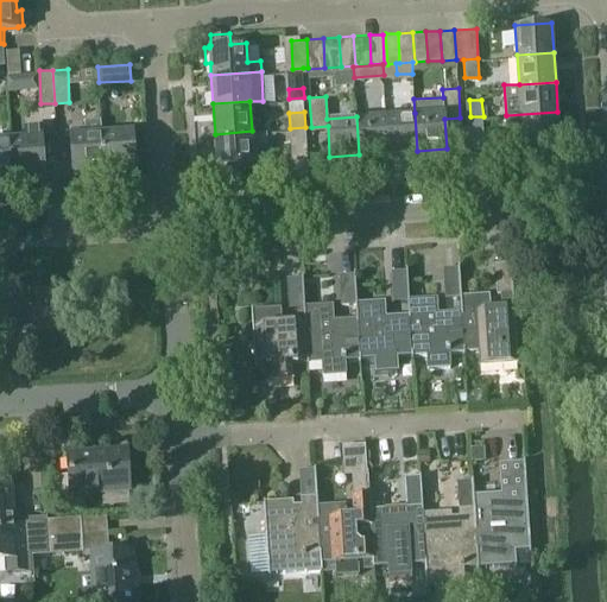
[(560,141),(557,112),(506,115),(506,128),(522,128),(523,144),(560,141)]
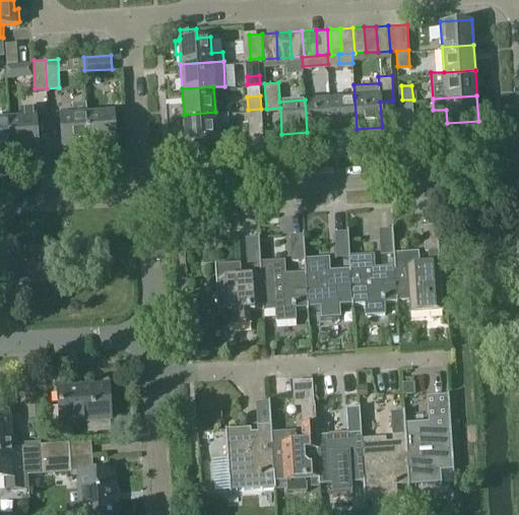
[(332,130),(357,129),(354,97),(330,99),(332,130)]
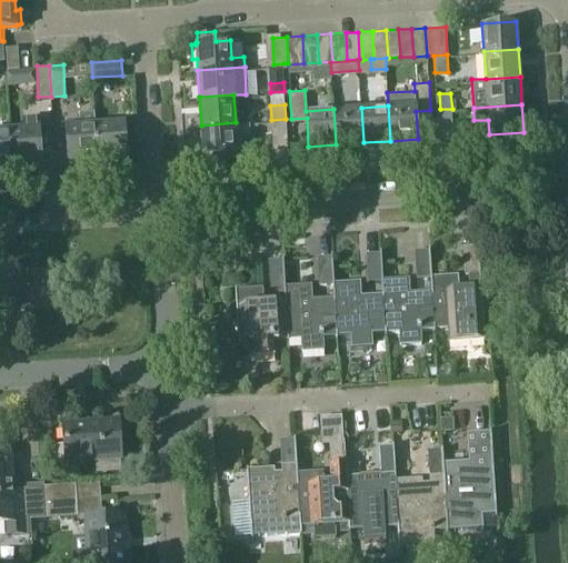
[(336,144),(364,142),(361,108),(334,109),(336,144)]
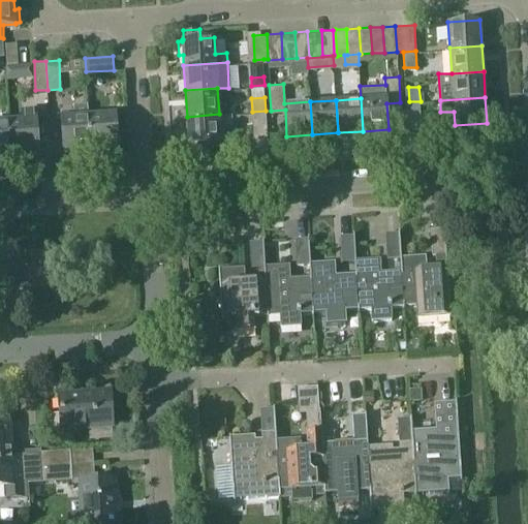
[(409,101),(406,101),(408,127),(424,127),(422,101),(421,101),(409,101)]
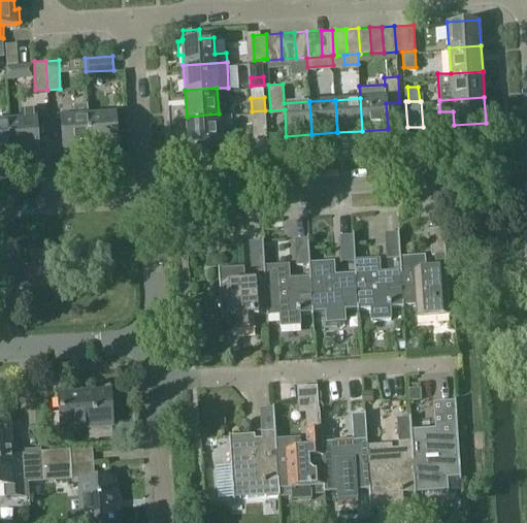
[(61,108),(65,151),(92,149),(89,113),(88,102),(73,103),(74,107),(61,108)]
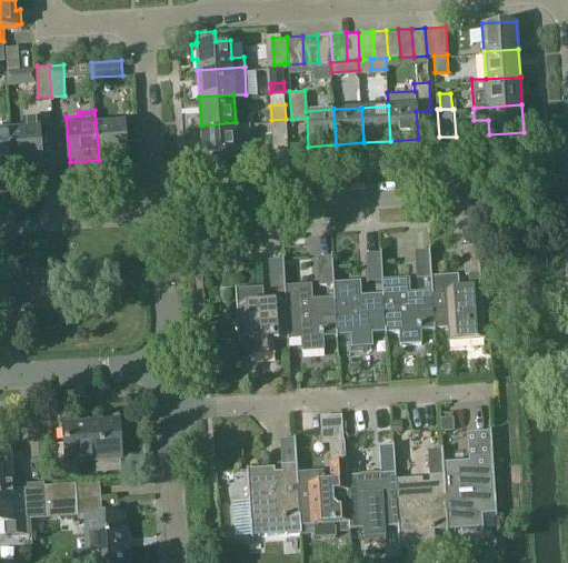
[(10,128),(12,166),(42,163),(39,116),(25,117),(26,127),(10,128)]
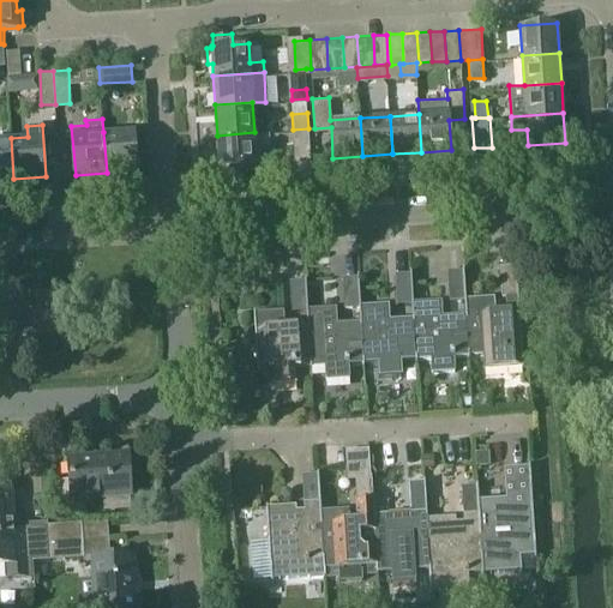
[(308,128),(293,130),(295,160),(310,158),(308,128)]
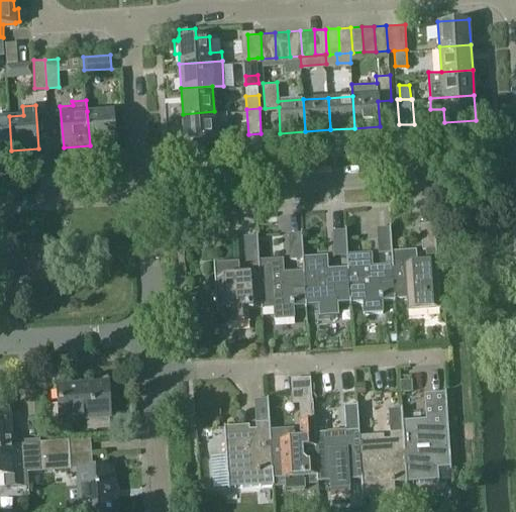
[(87,111),(90,145),(116,143),(113,109),(87,111)]
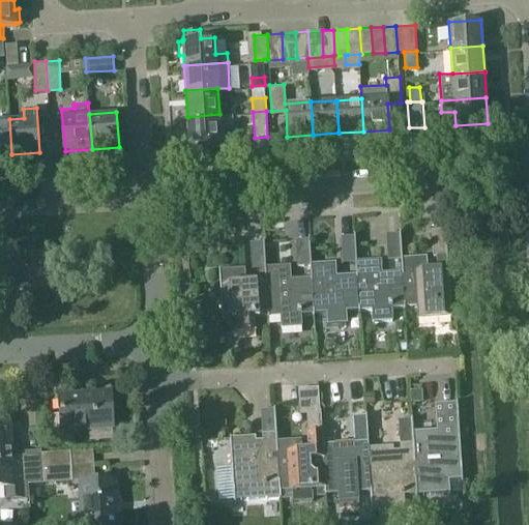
[(190,143),(192,156),(210,155),(209,142),(222,141),(221,126),(233,125),(232,114),(219,114),(187,117),(188,143),(190,143)]
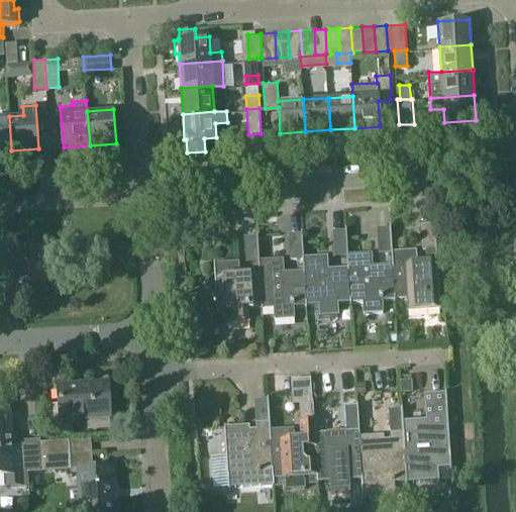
[(0,150),(11,150),(9,116),(0,116),(0,150)]
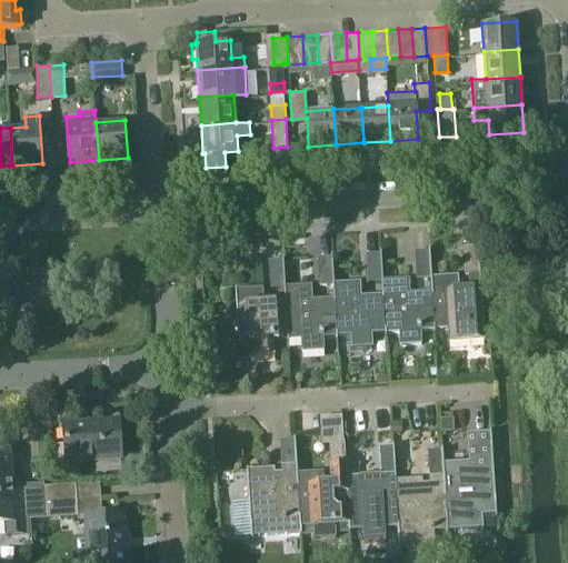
[(432,289),(435,327),(448,325),(449,339),(485,337),(478,245),(467,247),(469,285),(458,287),(457,272),(431,273),(432,289)]
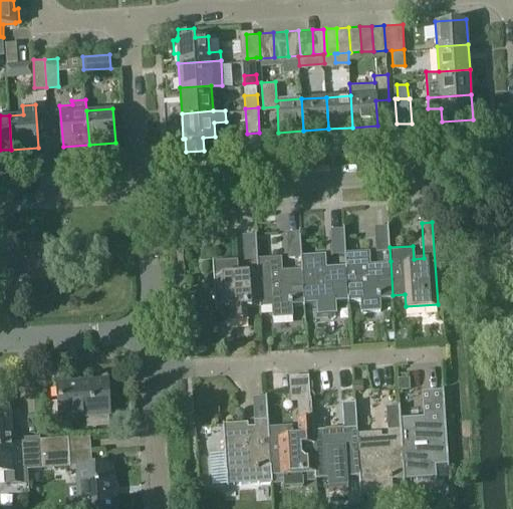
[(376,248),(390,247),(389,223),(374,224),(376,248)]
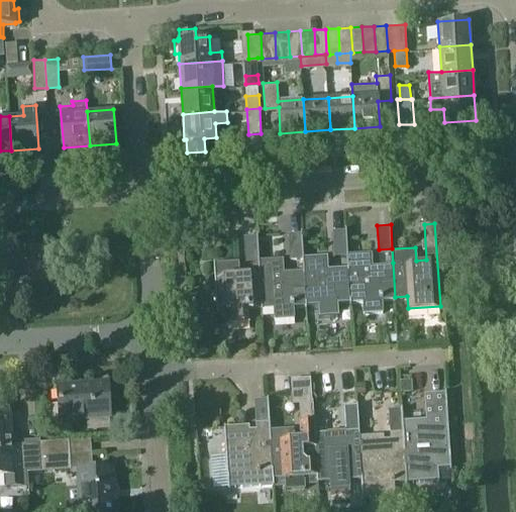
[(333,252),(347,251),(345,227),(332,228),(333,252)]
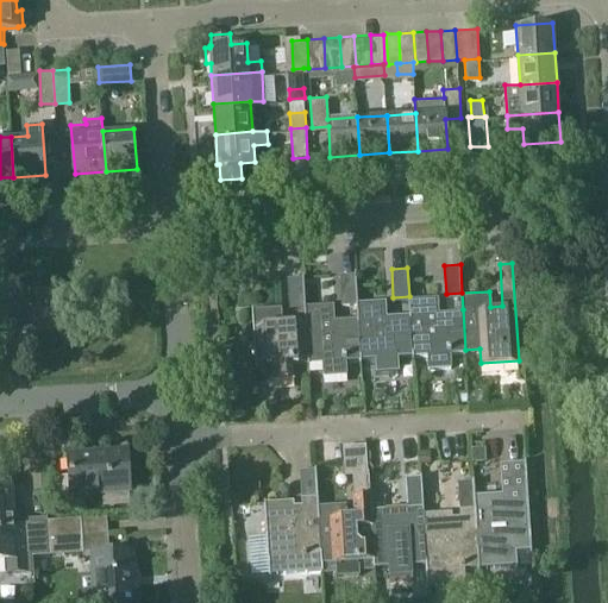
[(340,301),(356,300),(355,270),(338,271),(340,301)]
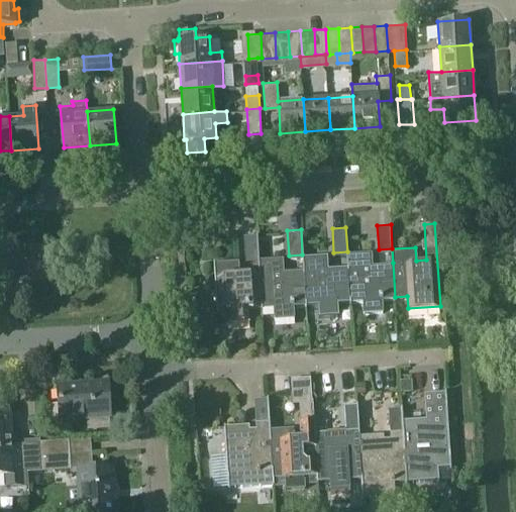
[(245,259),(259,258),(256,233),(243,234),(245,259)]
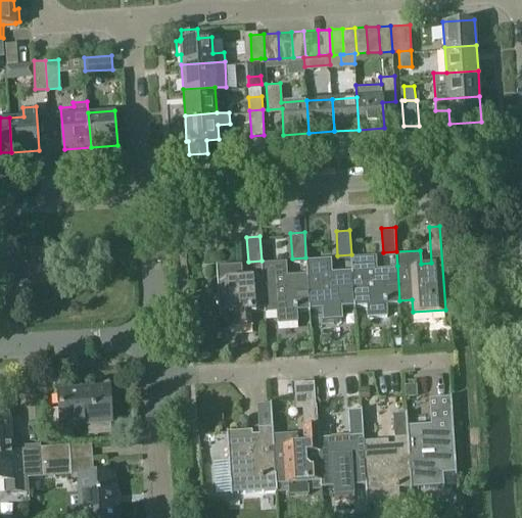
[(399,300),(397,266),(377,267),(376,253),(351,254),(352,268),(354,302),(367,302),(368,315),(388,313),(387,301),(399,300)]
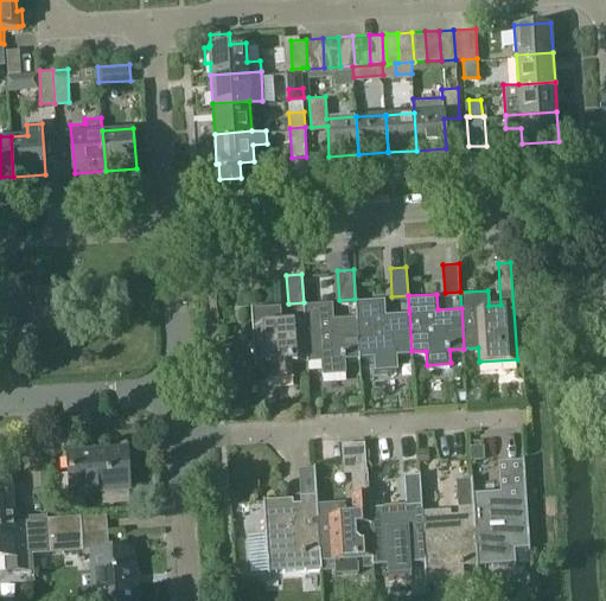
[(412,351),(409,311),(384,313),(383,296),(355,299),(356,314),(359,355),(374,353),(375,368),(399,366),(397,352),(412,351)]
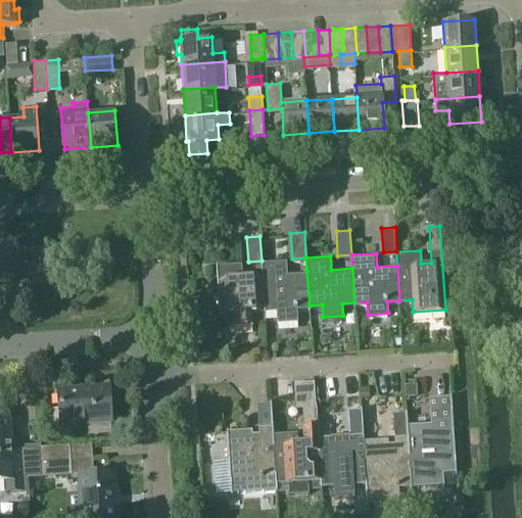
[(310,305),(306,271),(286,272),(285,259),(262,261),(263,274),(265,309),(277,309),(278,320),(298,319),(297,307),(310,305)]
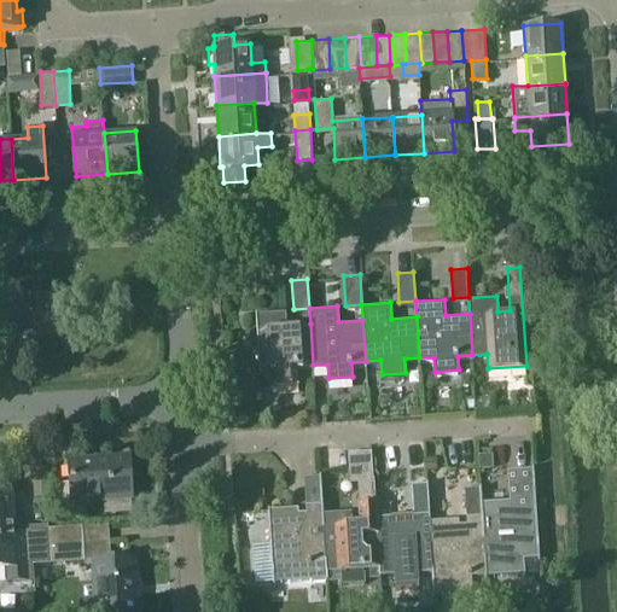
[(313,365),(310,324),(286,325),(285,309),(255,312),(260,369),(275,368),(275,382),(300,379),(298,366),(313,365)]
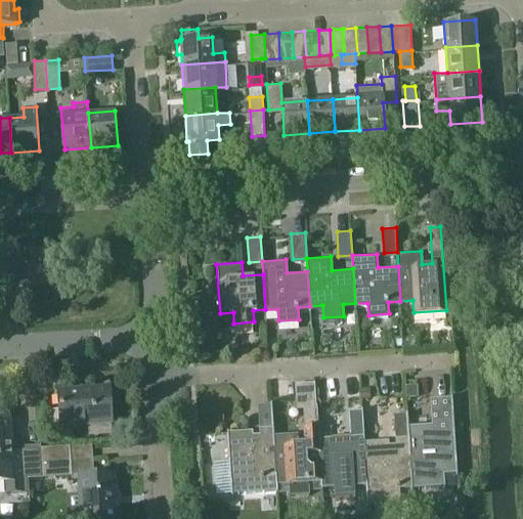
[(276,349),(268,350),(268,358),(276,357),(276,349)]
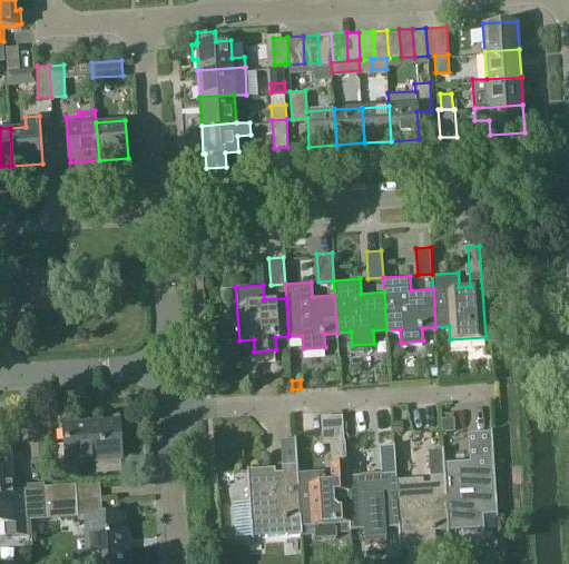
[(455,412),(442,413),(443,426),(457,425),(455,412)]
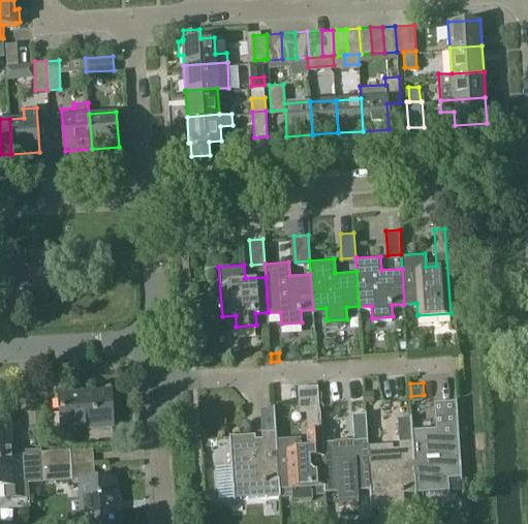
[(111,391),(62,394),(64,428),(90,426),(90,438),(114,436),(113,425),(111,391)]
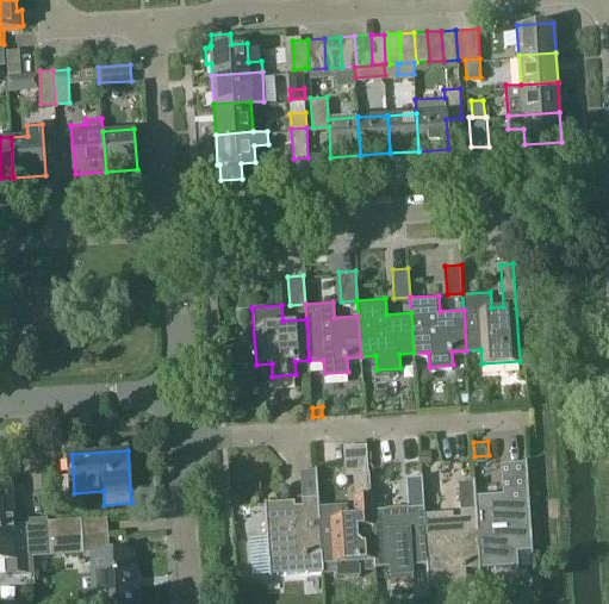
[(322,553),(319,505),(317,467),(300,468),(304,514),(297,515),(296,498),(266,499),(269,556),(285,555),(286,570),(309,568),(309,553),(322,553)]
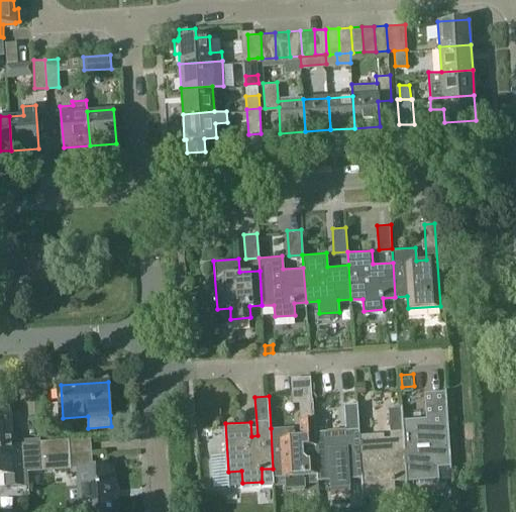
[(363,475),(359,433),(357,402),(344,403),(346,441),(340,442),(339,429),(315,431),(318,472),(318,479),(329,478),(330,490),(350,489),(349,476),(363,475)]
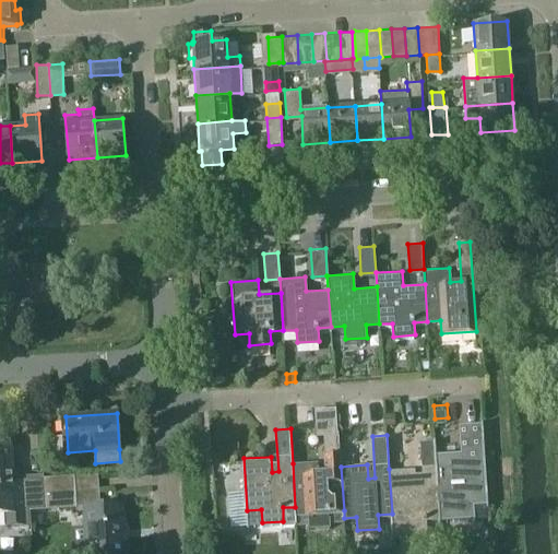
[(344,510),(341,467),(339,436),(323,437),(325,475),(319,475),(318,461),(293,463),(295,507),(296,514),(309,513),(310,526),(331,525),(330,511),(344,510)]
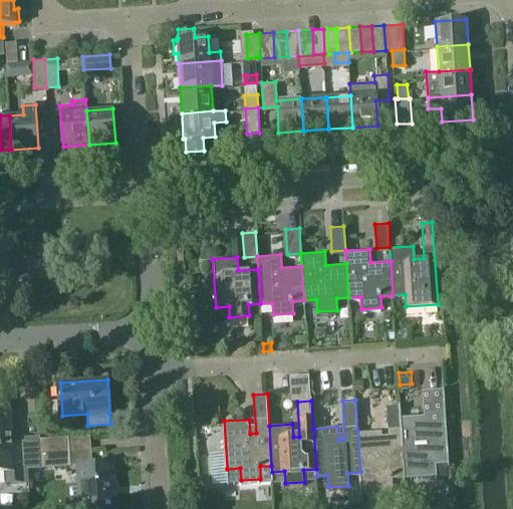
[(404,463),(401,416),(400,403),(388,404),(390,434),(383,434),(382,429),(357,431),(360,472),(360,478),(372,477),(373,489),(394,488),(393,476),(405,475),(404,463)]
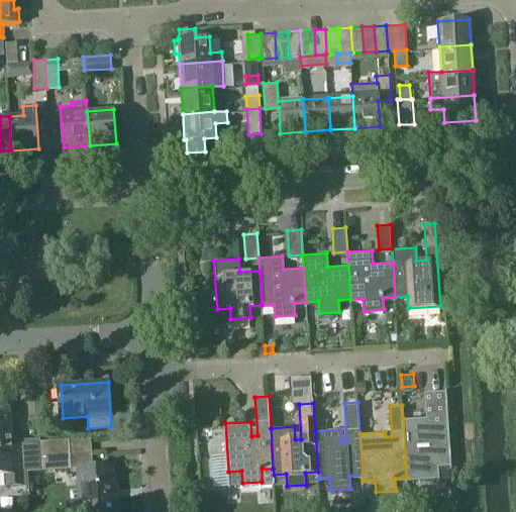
[(42,453),(40,439),(40,436),(13,438),(11,412),(0,412),(0,473),(15,473),(14,462),(23,461),(23,470),(43,468),(42,453)]
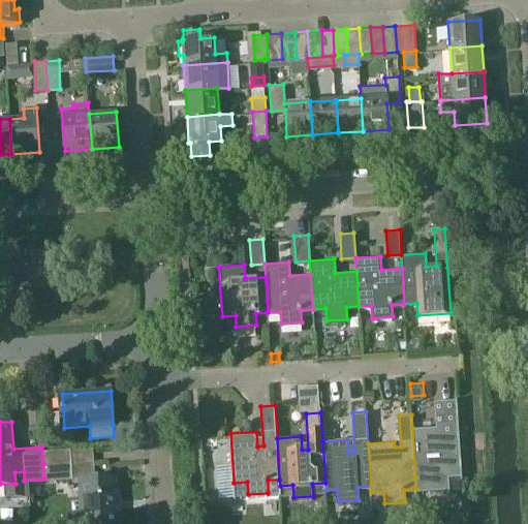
[(412,428),(415,476),(428,476),(429,488),(449,487),(448,473),(462,473),(460,438),(439,439),(438,426),(412,428)]
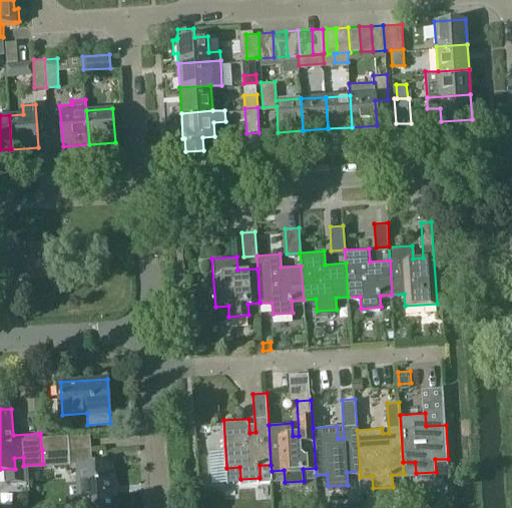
[(40,436),(42,450),(69,448),(68,434),(40,436)]
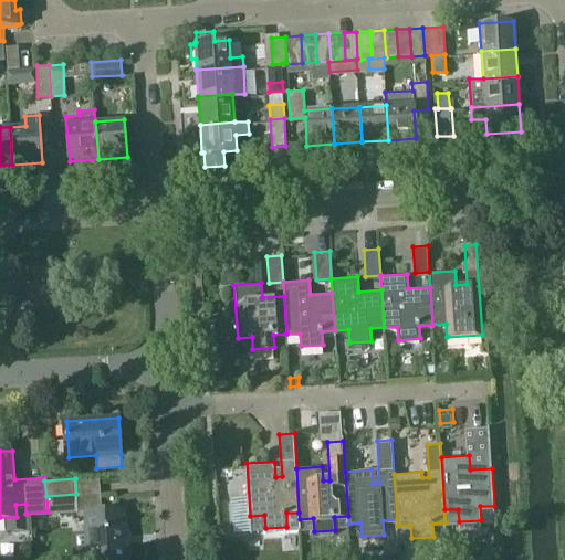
[(101,493),(76,494),(46,496),(48,511),(87,515),(91,559),(127,559),(124,511),(102,514),(101,493)]
